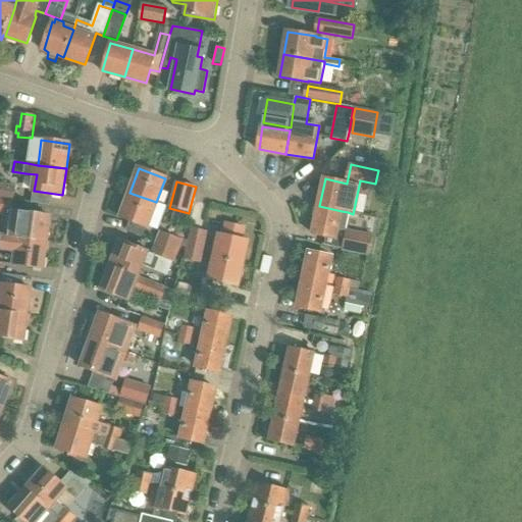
[(0,198),(14,200),(16,187),(0,184),(0,198)]
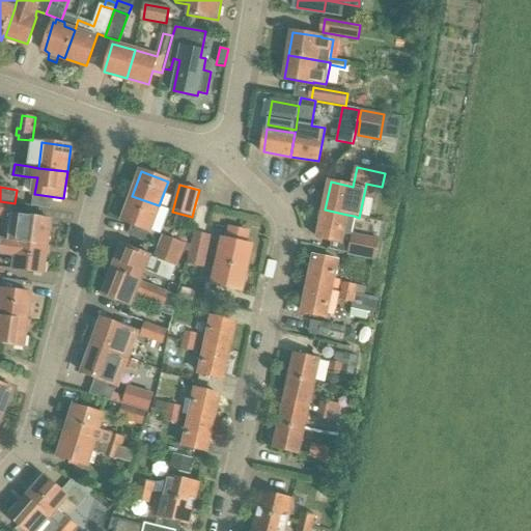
[(159,205),(132,196),(123,221),(150,230),(159,205)]
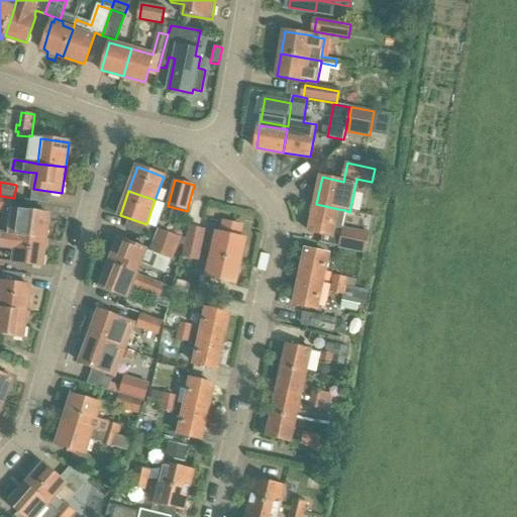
[(0,196),(0,210),(12,212),(14,198),(0,196)]
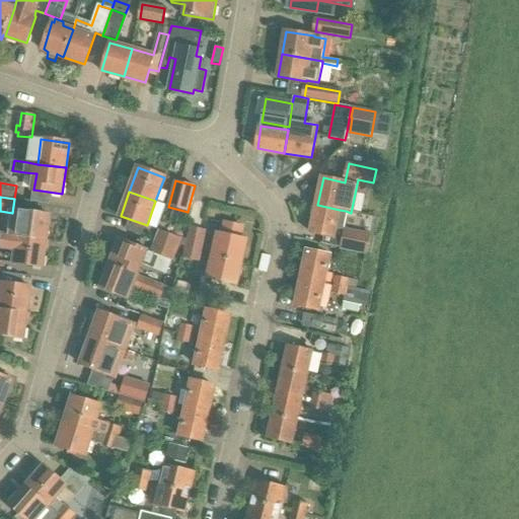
[(317,205),(311,232),(332,237),(330,245),(366,252),(370,235),(342,229),(346,211),(340,210),(317,205)]
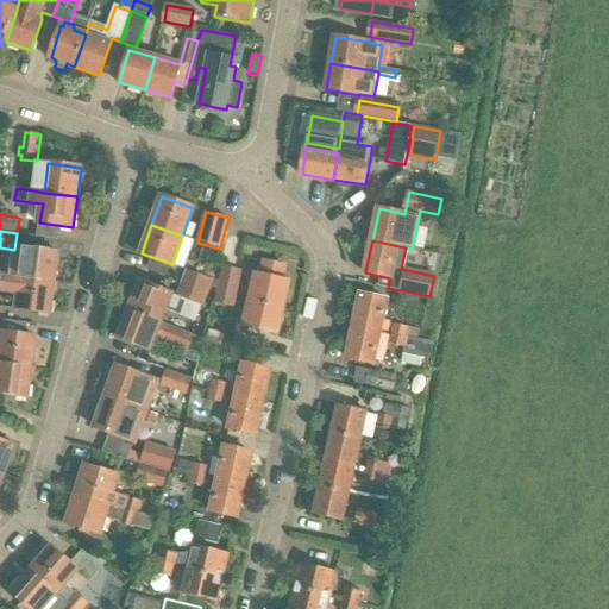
[(11,276),(13,276),(55,282),(58,253),(14,248),(11,276)]
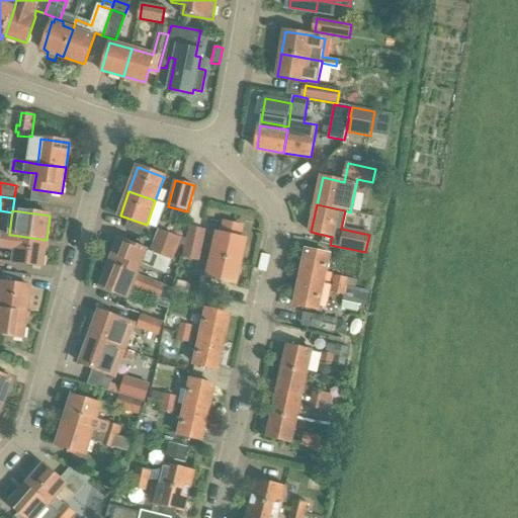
[(212,255),(241,262),(246,240),(240,238),(243,226),(225,222),(223,234),(218,233),(212,255)]
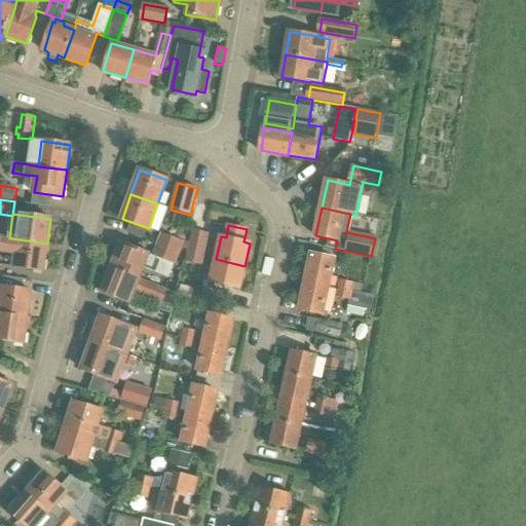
[(188,253),(203,257),(209,233),(193,230),(188,253)]
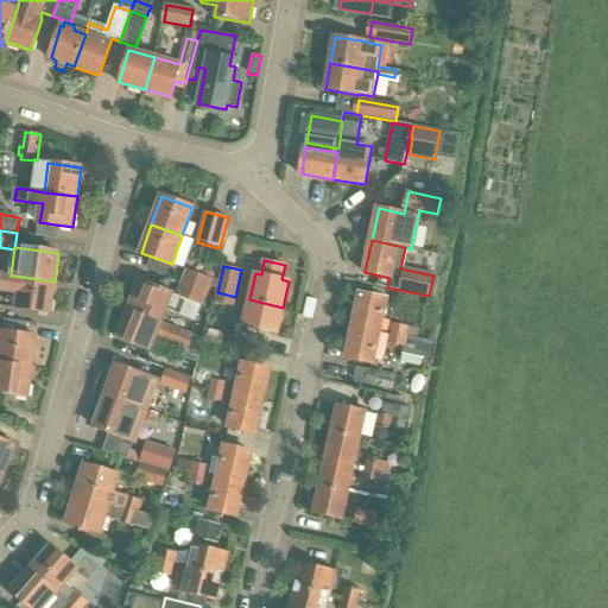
[(183,283),(207,292),(211,279),(189,270),(183,283)]
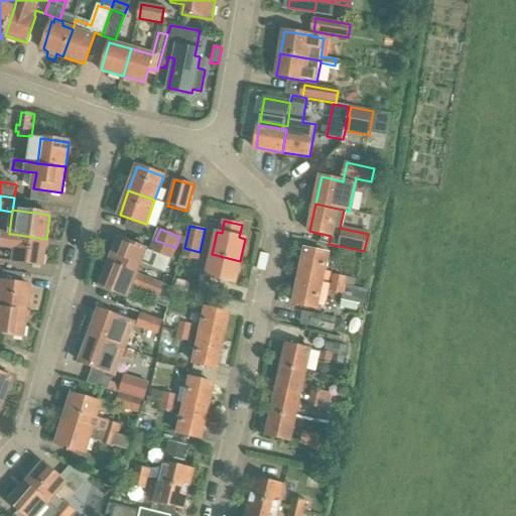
[(42,265),(46,239),(11,234),(9,234),(0,232),(0,246),(16,249),(14,261),(42,265)]
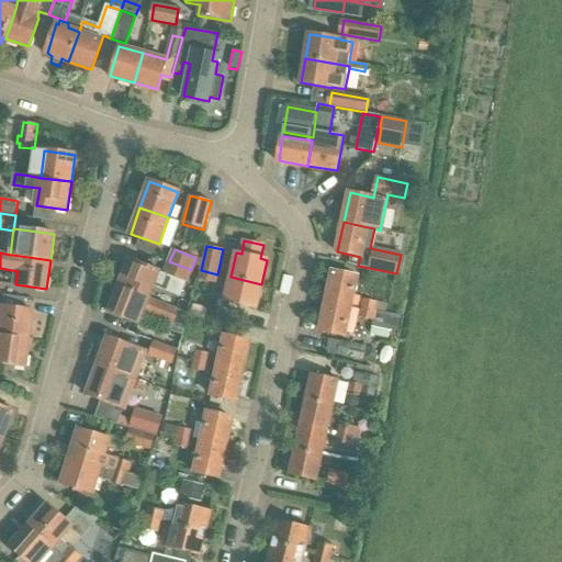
[(169,261),(165,273),(131,259),(121,285),(148,296),(153,284),(181,295),(191,270),(169,261)]
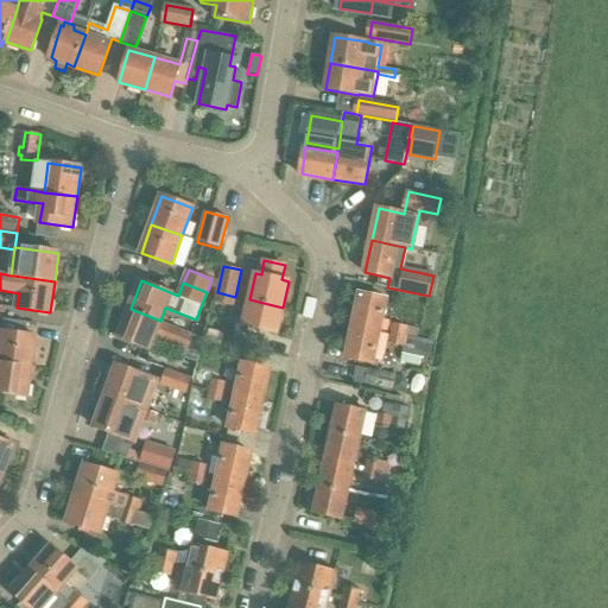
[(235,297),(217,292),(215,302),(233,305),(235,297)]
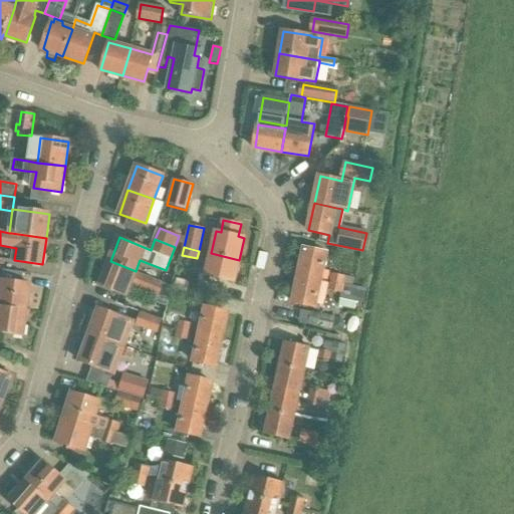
[(298,275),(320,280),(326,253),(304,248),(298,275)]
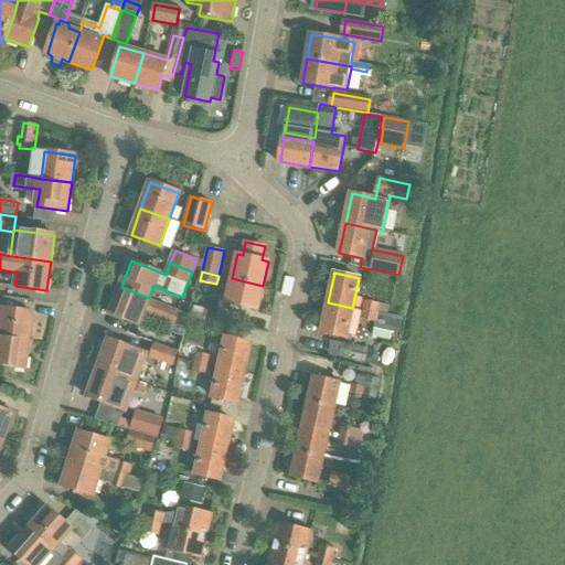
[(263,286),(232,278),(226,302),(258,309),(263,286)]
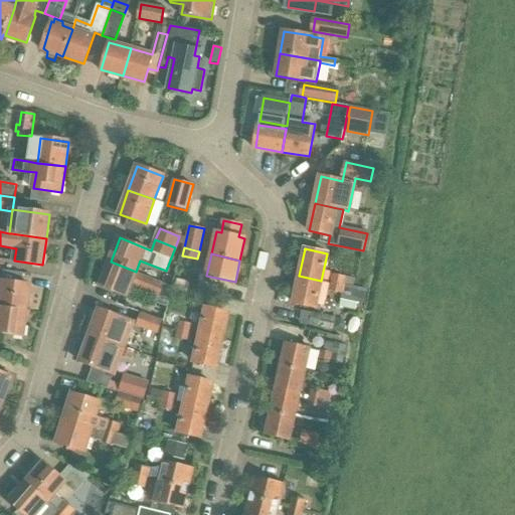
[(148,291),(149,287),(161,291),(160,295),(169,299),(171,286),(136,272),(111,262),(101,286),(127,296),(132,284),(148,291)]
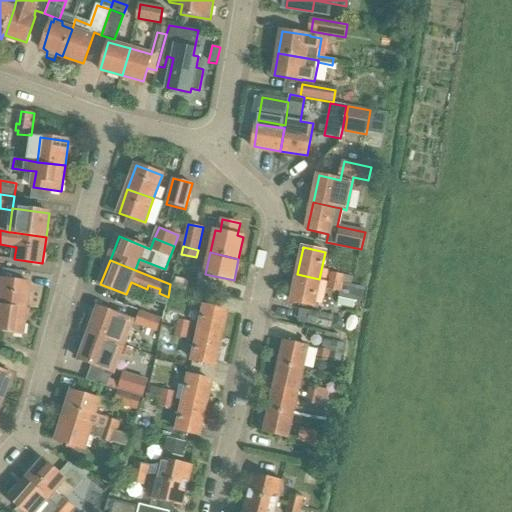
[(330,281),(351,286),(353,277),(332,273),(330,281)]
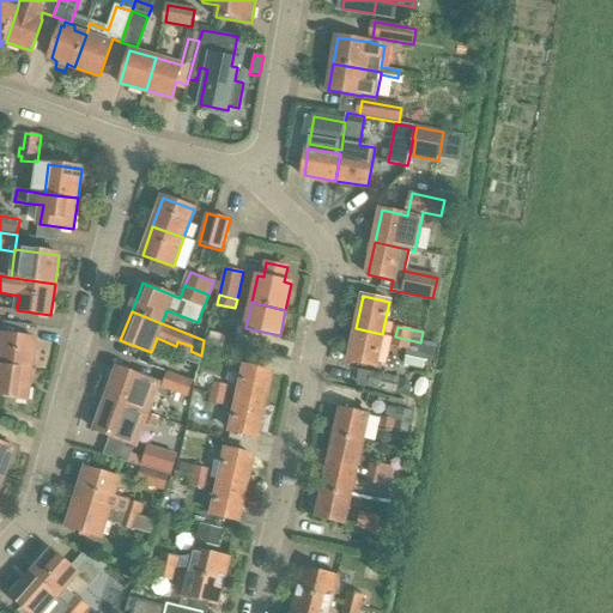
[(382,334),(356,328),(350,360),(376,366),(382,334)]
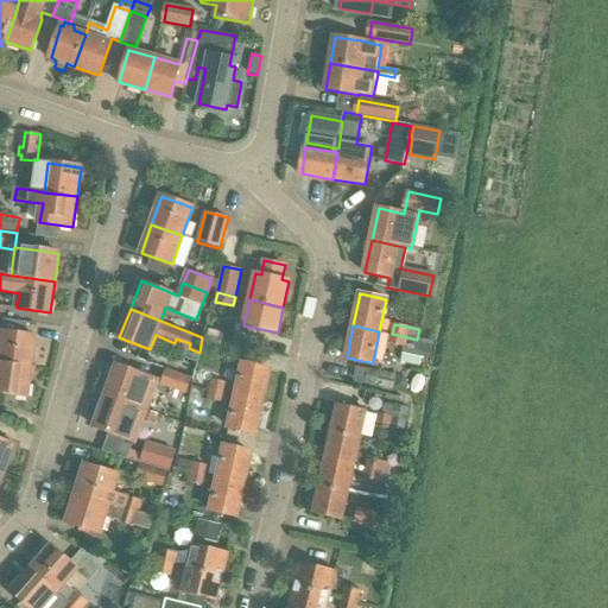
[(4,331),(0,352),(0,362),(32,368),(36,336),(4,331)]
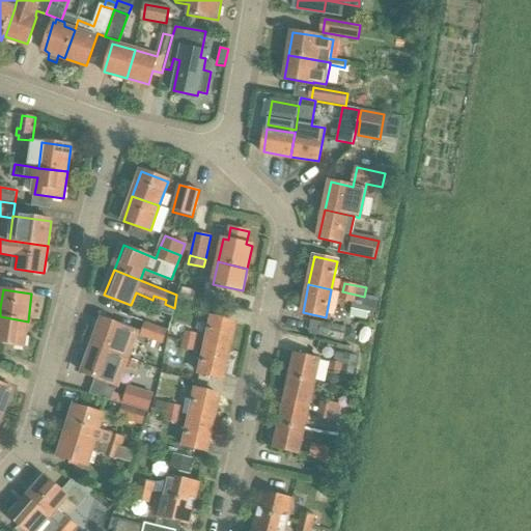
[(365,305),(366,298),(364,297),(342,291),(340,300),(365,305)]
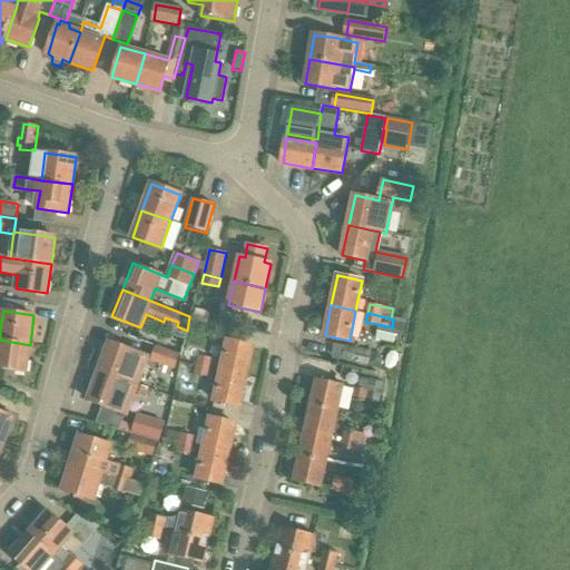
[(165,317),(164,322),(177,326),(178,322),(165,317)]
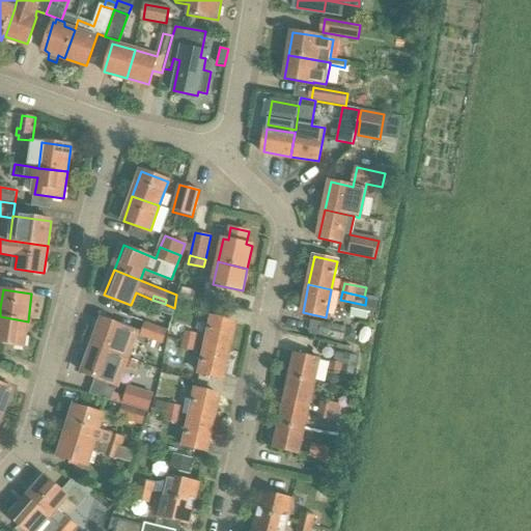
[(0,316),(0,342),(24,346),(28,322),(0,316)]
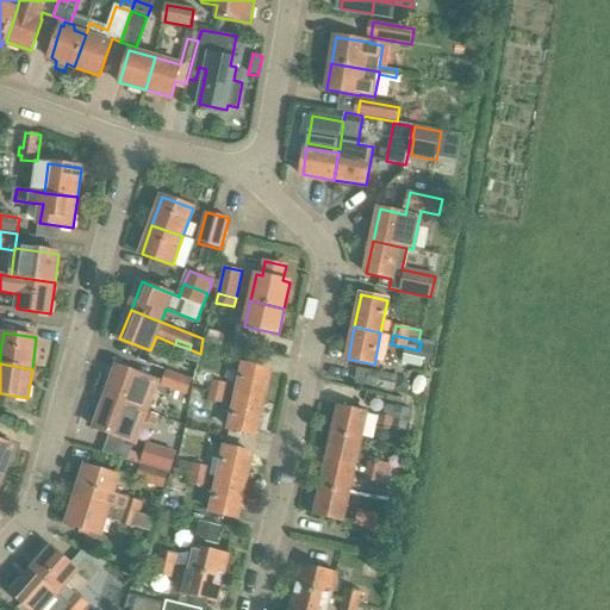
[(237,397),(263,403),(271,371),(244,365),(237,397)]
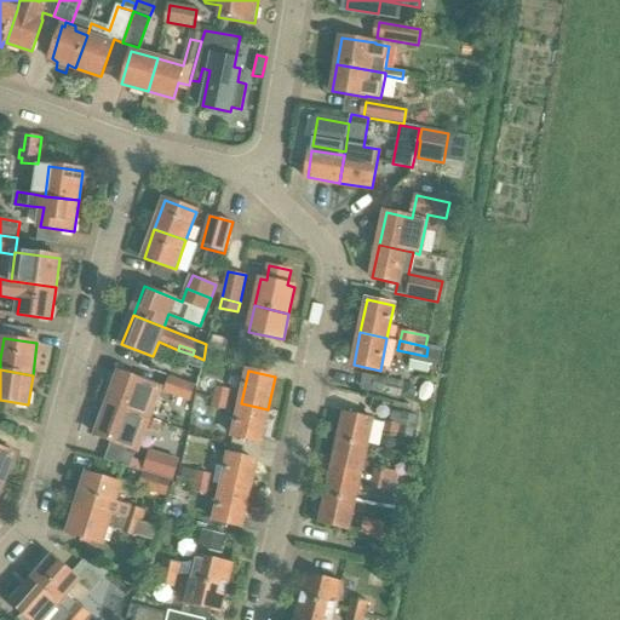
[(145,382),(121,373),(115,388),(110,386),(105,401),(110,403),(109,405),(133,414),(148,419),(150,420),(161,388),(145,382)]
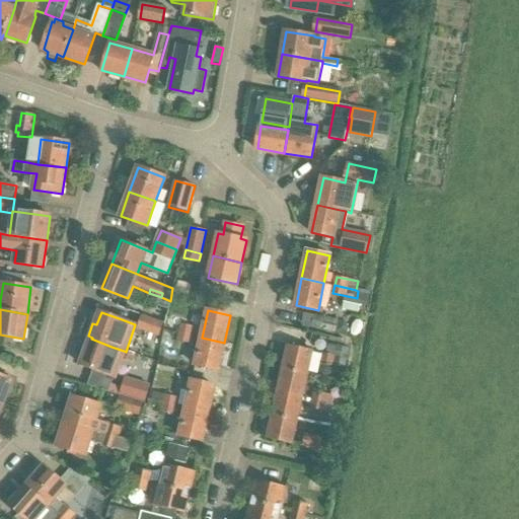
[(338,321),(338,320),(314,315),(311,328),(336,334),(338,321)]
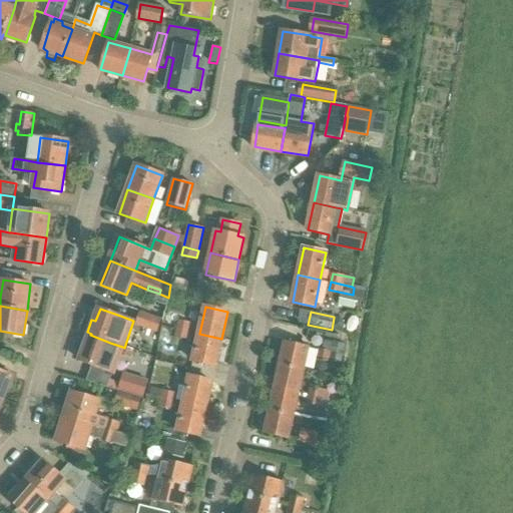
[(142,313),(137,325),(158,332),(162,320),(142,313)]
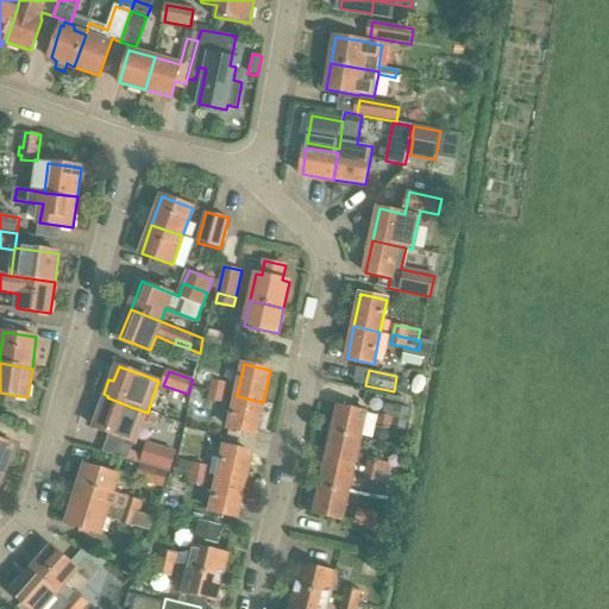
[(396,377),(394,391),(407,394),(408,385),(405,380),(396,377)]
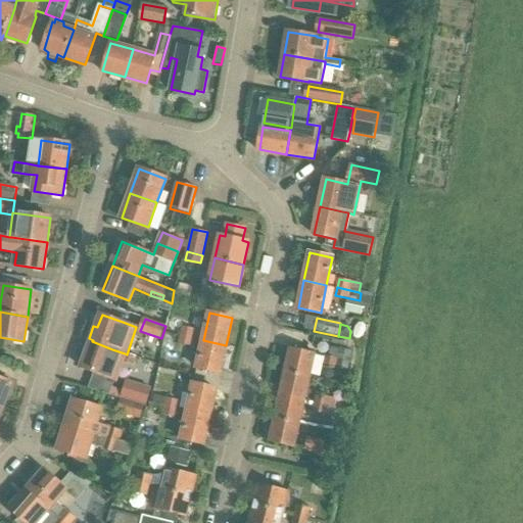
[(183,327),(181,335),(193,338),(195,330),(183,327)]
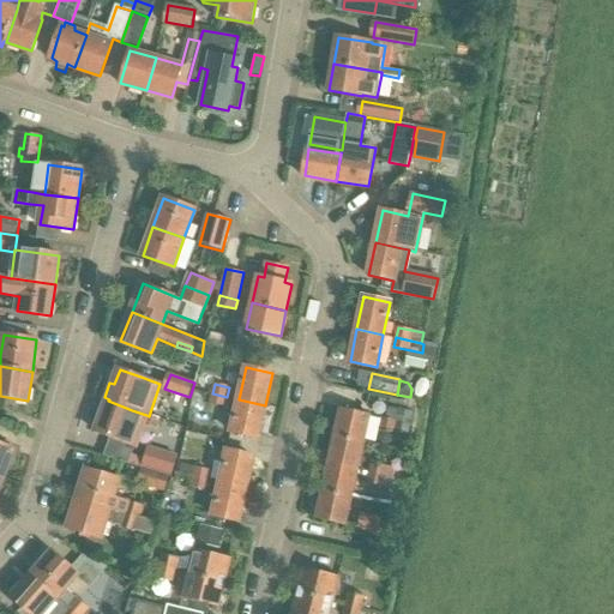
[(227,397),(212,393),(211,403),(226,407),(227,397)]
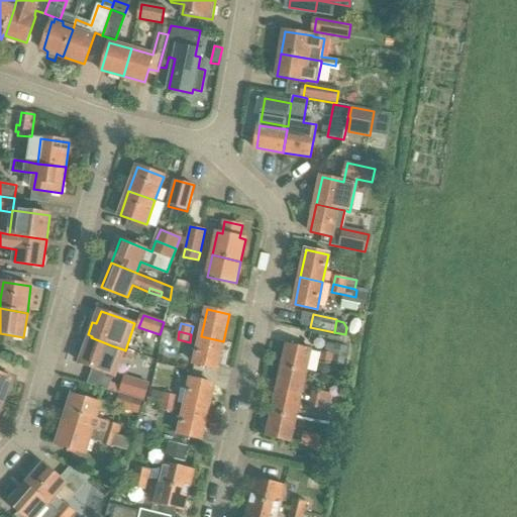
[(223,341),(201,336),(195,364),(217,369),(223,341)]
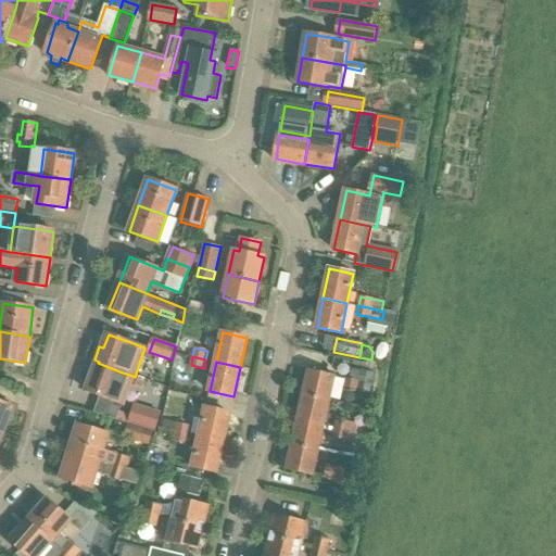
[(142,389),(146,381),(135,377),(133,376),(119,371),(98,363),(88,391),(110,399),(114,388),(127,392),(129,384),(142,389)]
